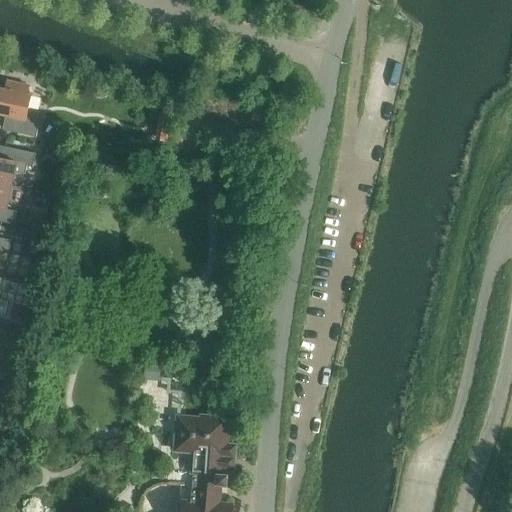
[(27,95),(29,85),(8,81),(6,90),(0,88),(0,114),(12,117),(9,131),(37,137),(40,122),(37,121),(39,113),(29,108),(32,95),(27,95)]
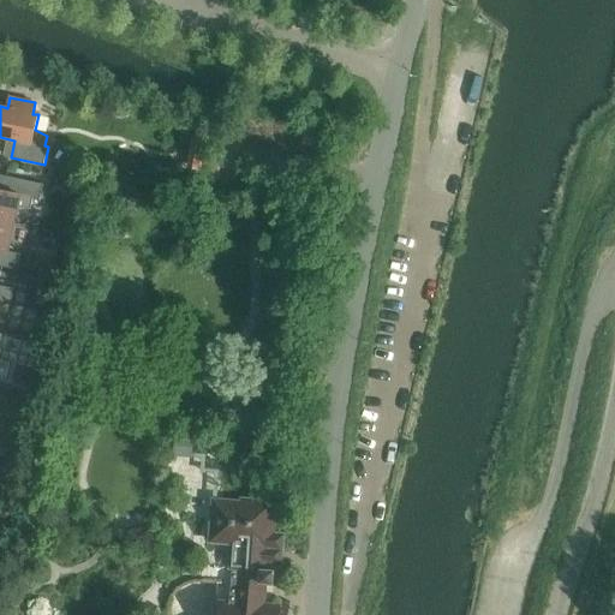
[(193,135),(192,147),(212,150),(213,137),(193,135)]
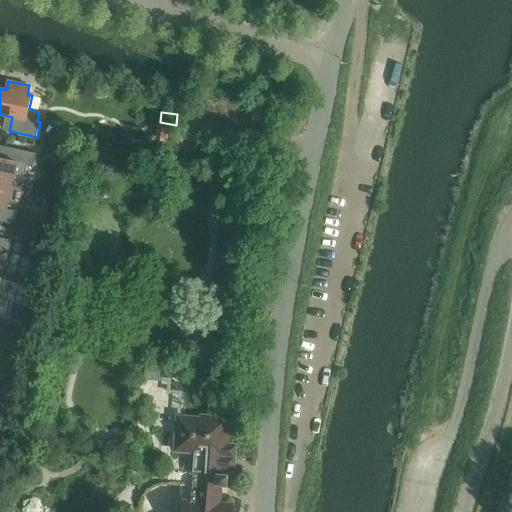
[(0,183),(13,186),(16,173),(26,175),(28,165),(34,167),(36,153),(6,147),(3,159),(0,158),(0,183)]
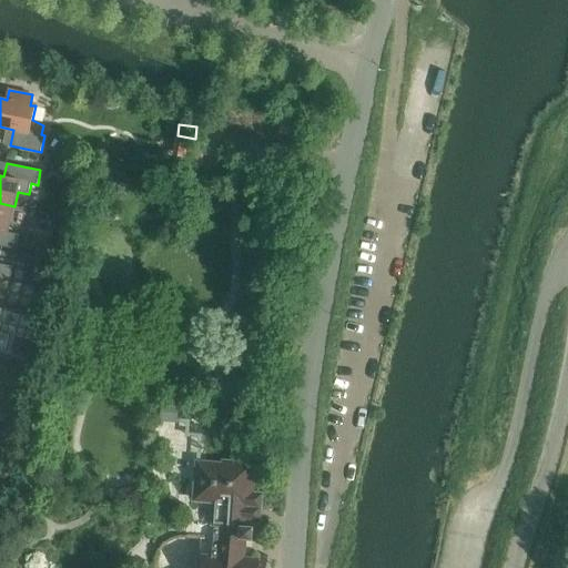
[(170,182),(164,188),(166,194),(174,196),(179,191),(176,183),(170,182)]
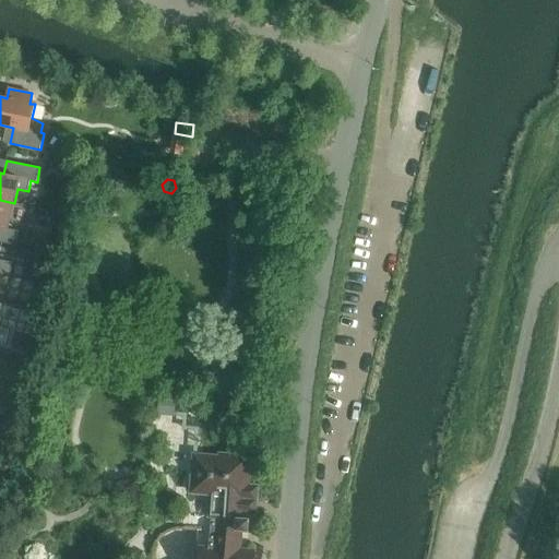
[(14,203),(0,200),(0,241),(16,246),(20,232),(9,228),(14,203)]
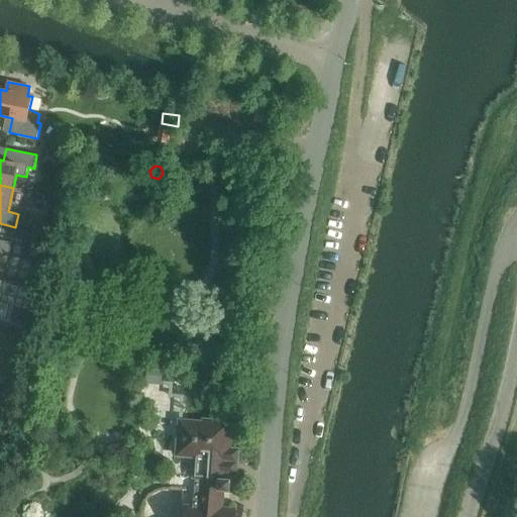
[(0,253),(9,255),(12,242),(0,239),(0,253)]
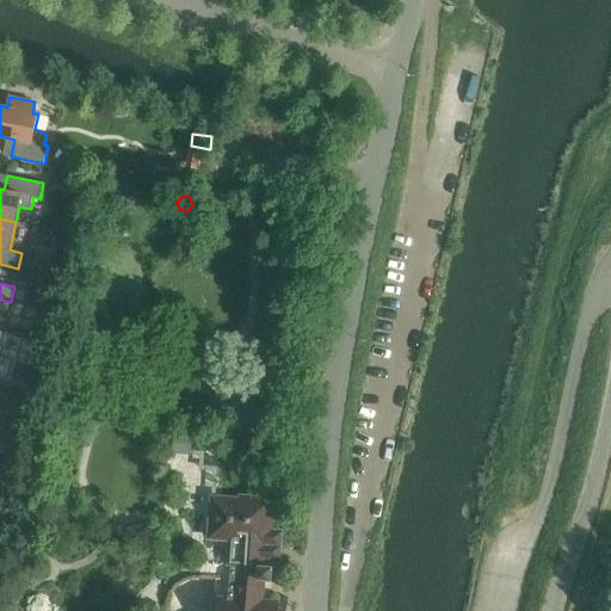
[(25,307),(45,312),(50,288),(30,283),(25,307)]
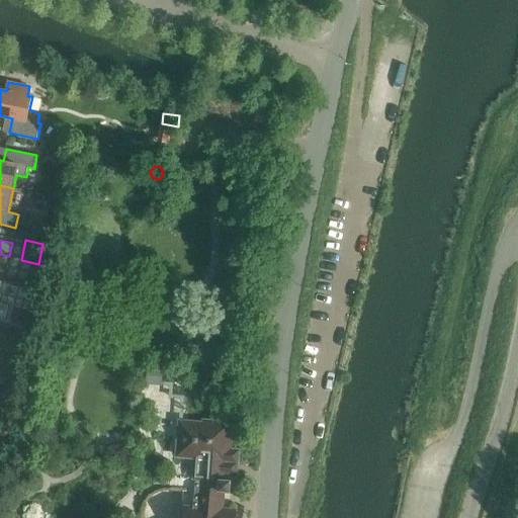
[(0,317),(6,319),(9,306),(0,303),(0,299),(1,294),(0,293),(0,317)]
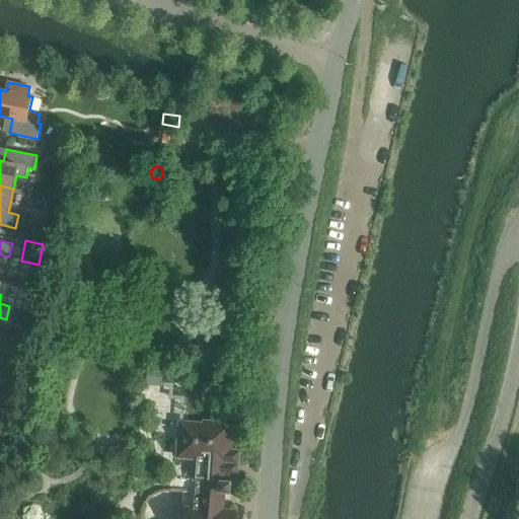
[(14,308),(11,324),(24,327),(27,310),(14,308)]
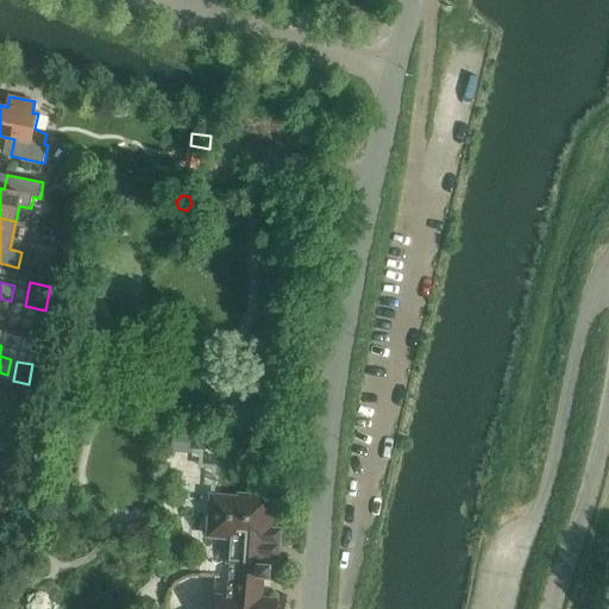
[(174,451),(189,452),(190,437),(175,435),(174,451)]
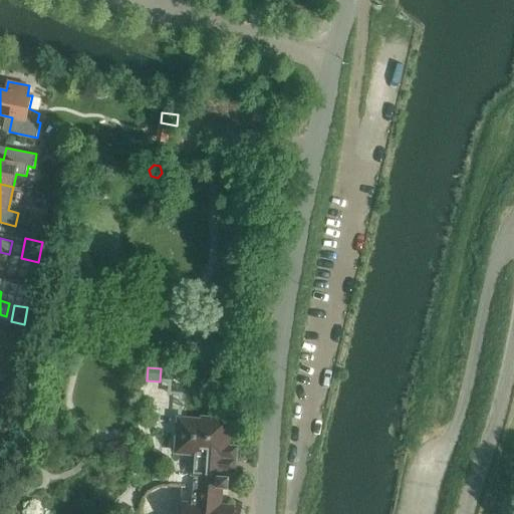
[(0,381),(0,392),(10,395),(13,381),(5,379),(0,381)]
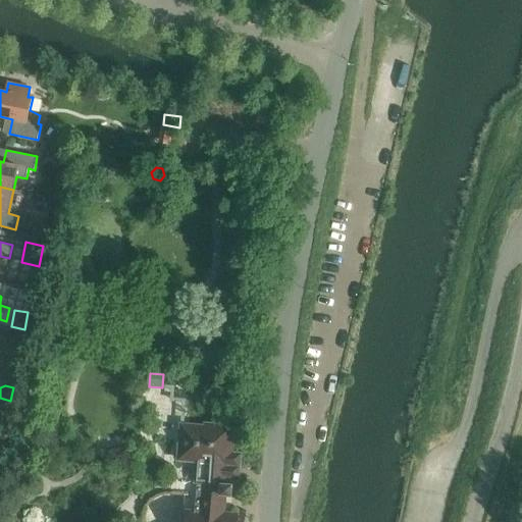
[(202,481),(201,494),(199,513),(188,512),(187,521),(236,521),(237,515),(224,515),(226,496),(232,497),(236,454),(229,454),(231,429),(183,426),(179,460),(200,461),(198,481),(202,481)]
